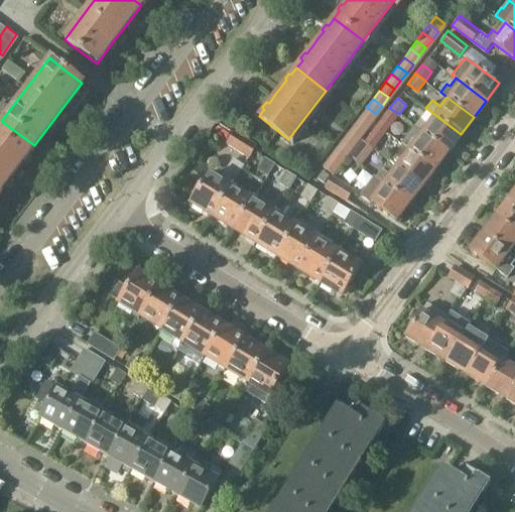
[(366,107),(360,115),(369,122),(376,114),(366,107)]
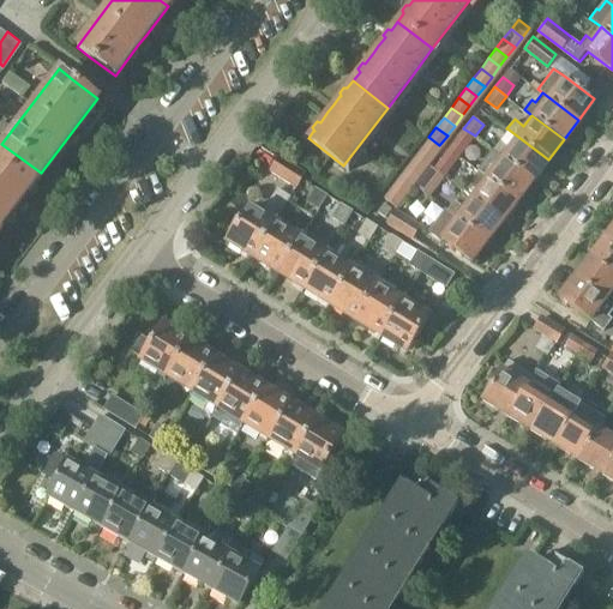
[(463,128),(456,138),(468,146),(475,136),(463,128)]
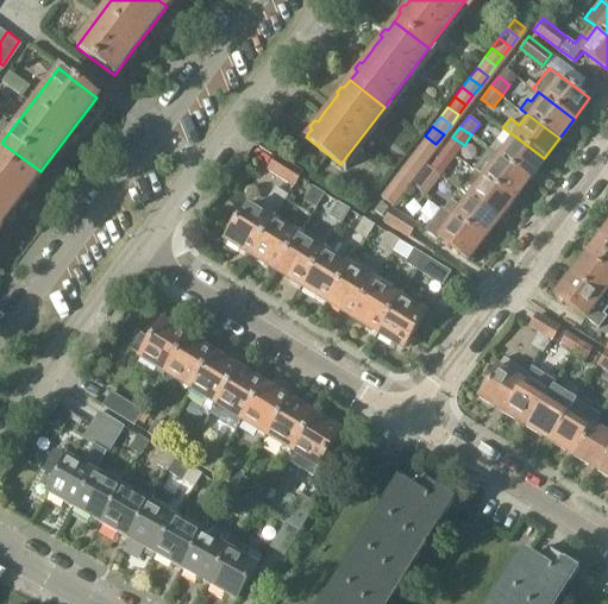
[(505,129),(489,149),(499,156),(528,177),(544,158),(505,129)]
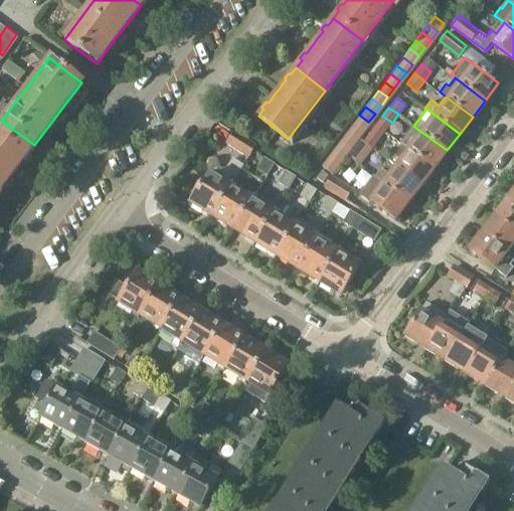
[(359,115),(353,123),(362,130),(368,122),(359,115)]
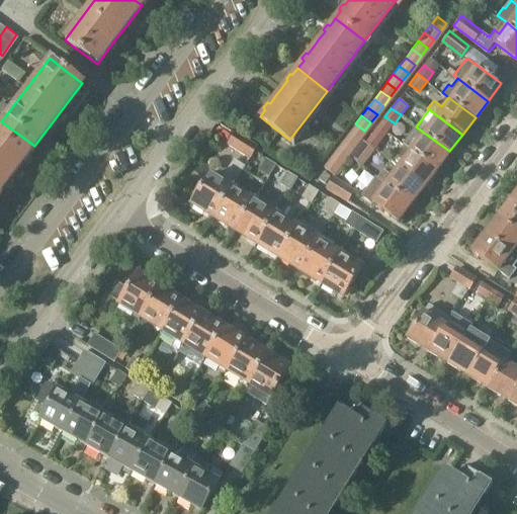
[(1,121),(0,123),(0,190),(12,175),(18,166),(34,146),(1,121)]
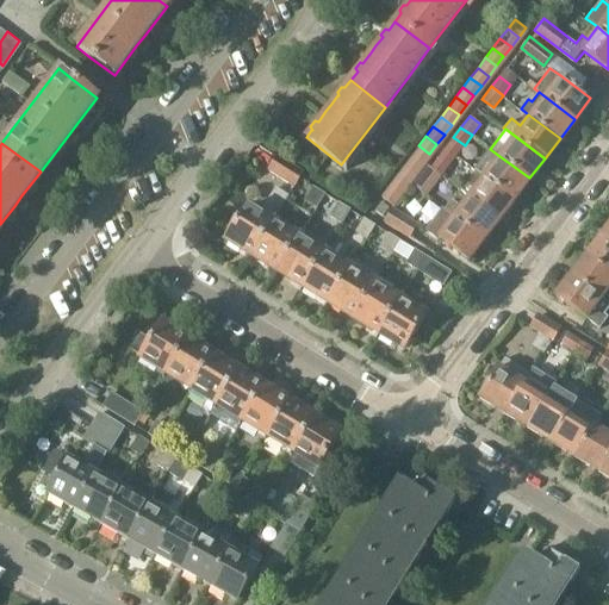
[(418,145),(411,156),(422,164),(429,154),(418,145)]
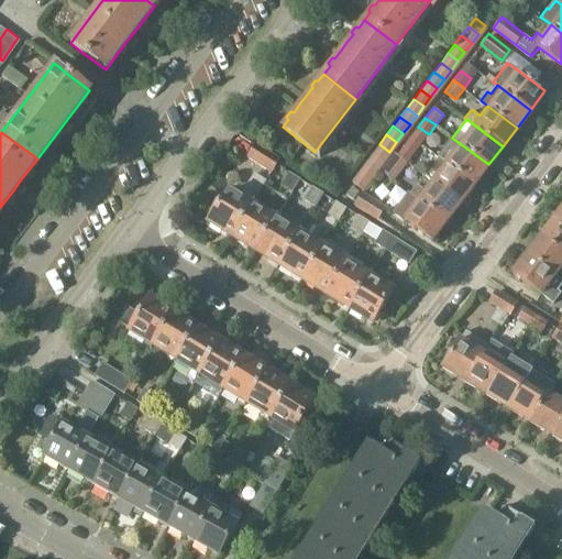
[(254,143),(246,154),(272,170),(275,163),(278,156),(254,142),(254,143)]
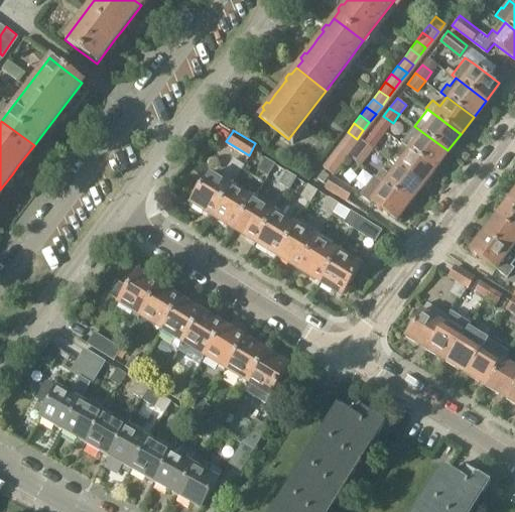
[(348,132),(341,140),(351,147),(357,139),(348,132)]
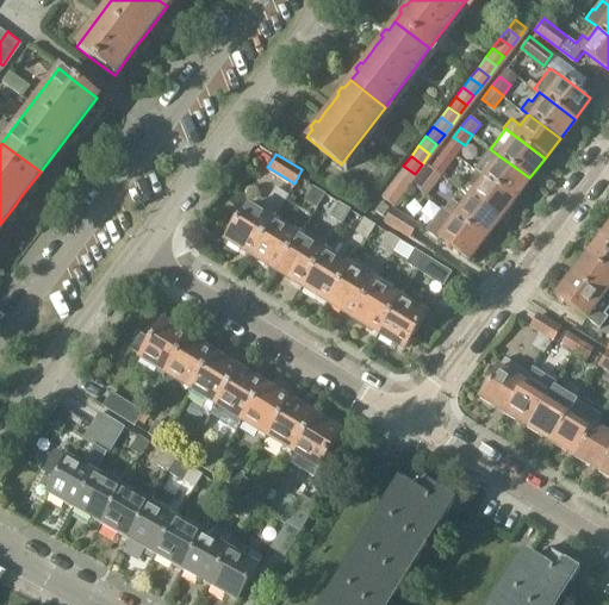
[(439,156),(432,166),(441,173),(442,174),(451,164),(439,156)]
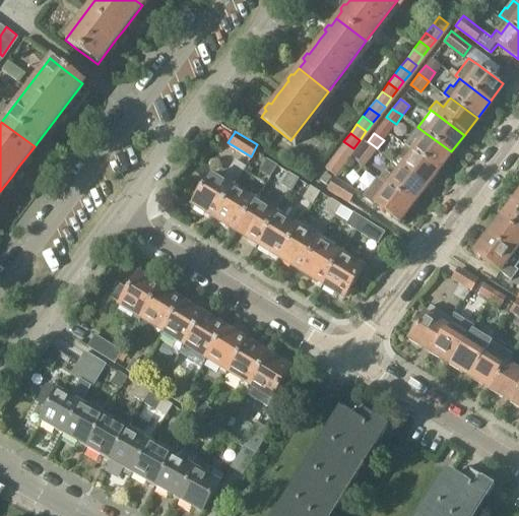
[(426,133),(413,149),(439,169),(451,151),(426,133)]
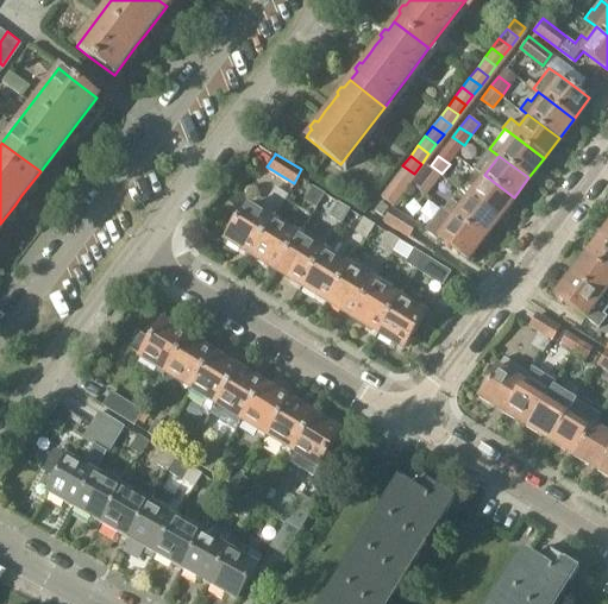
[(426,163),(418,174),(432,183),(440,172),(431,165),(426,163)]
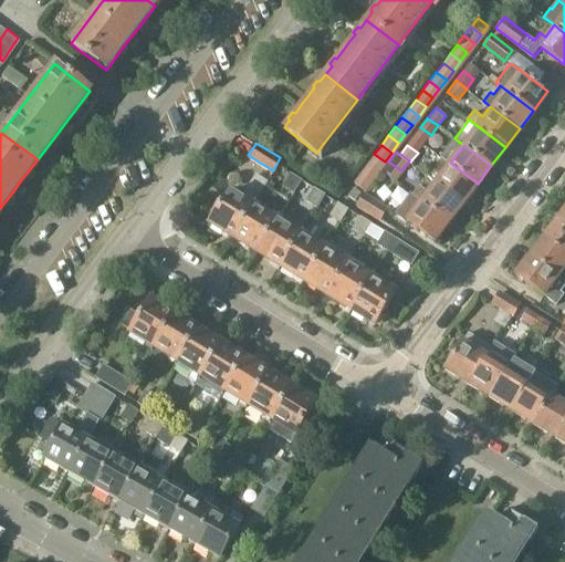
[(374,154),(367,163),(377,170),(378,169),(385,162),(374,154)]
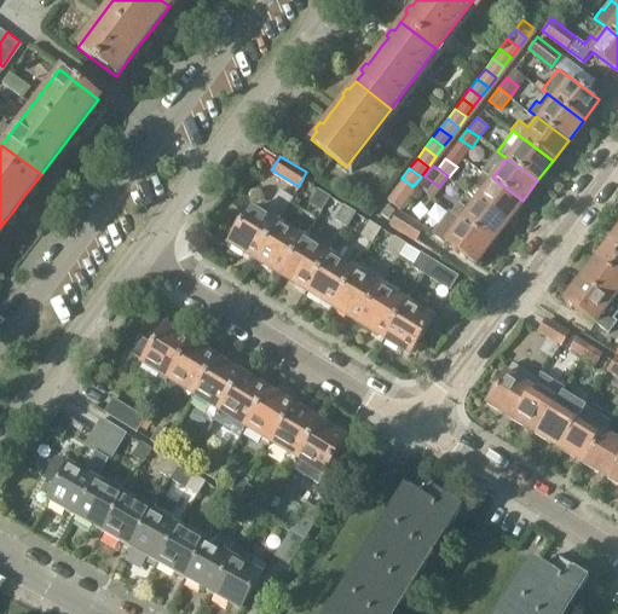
[(485,173),(469,192),(477,198),(507,221),(523,201),(492,178),(485,173)]
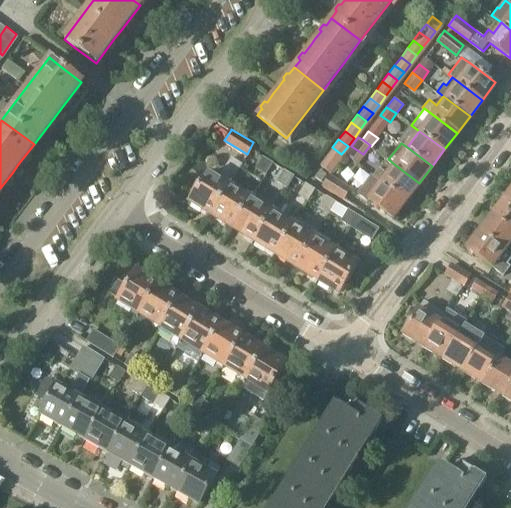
[(332,147),(326,155),(335,162),(341,154),(332,147)]
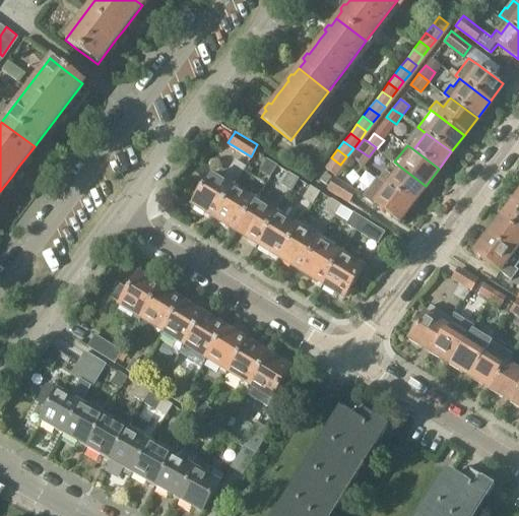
[(209,173),(191,202),(213,215),(232,186),(245,165),(234,157),(219,179),(209,173)]
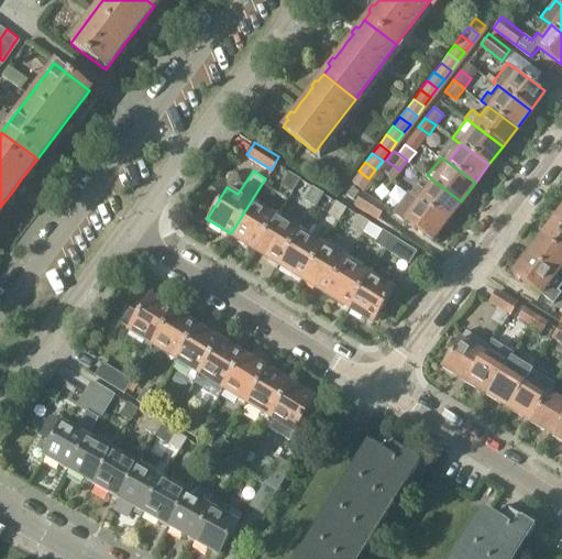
[(287,171),(279,184),(291,192),(299,177),(287,171)]
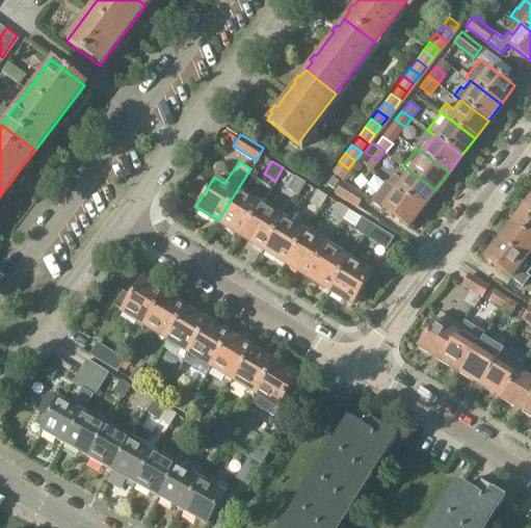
[(339,161),(333,169),(342,177),(348,168),(339,161)]
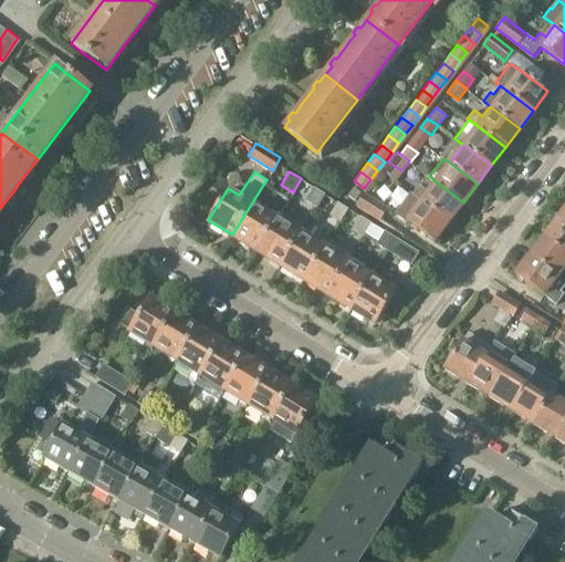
[(419,186),(414,194),(449,221),(463,203),(436,181),(428,193),(419,186)]
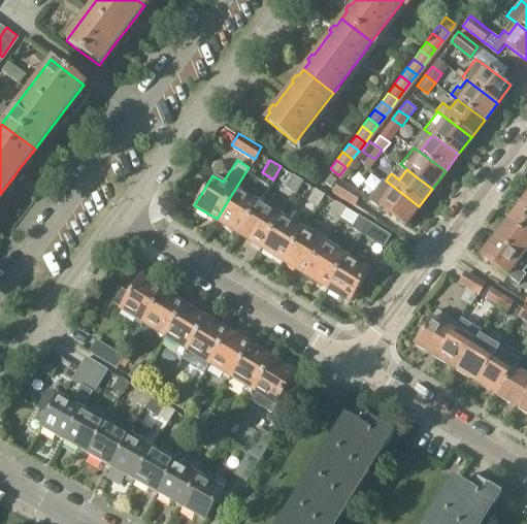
[(328,173),(324,179),(330,184),(334,177),(328,173)]
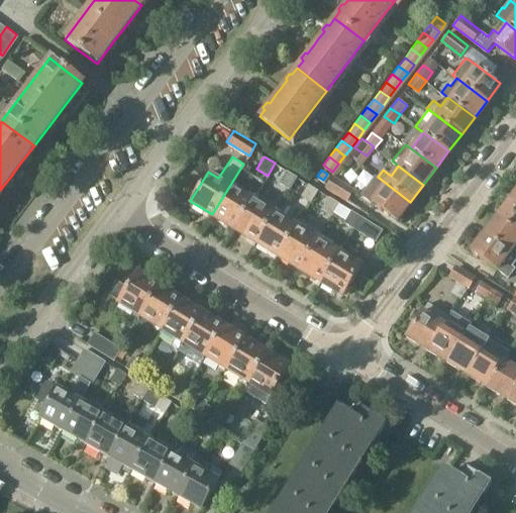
[(285,171),(279,182),(289,189),(296,177),(285,171)]
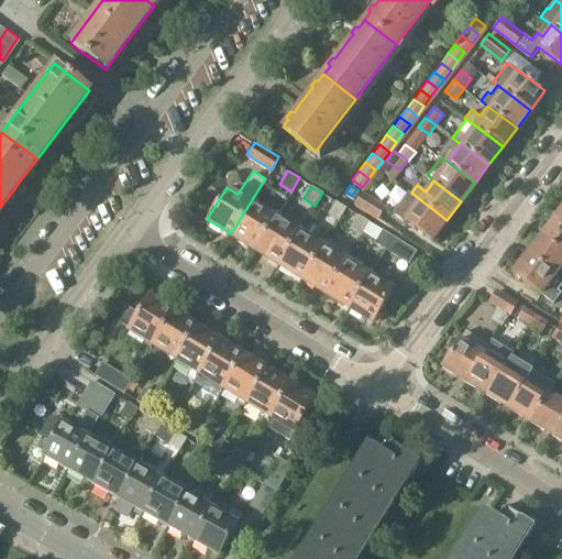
[(407,188),(389,210),(404,221),(405,219),(432,239),(447,220),(411,193),(407,188)]
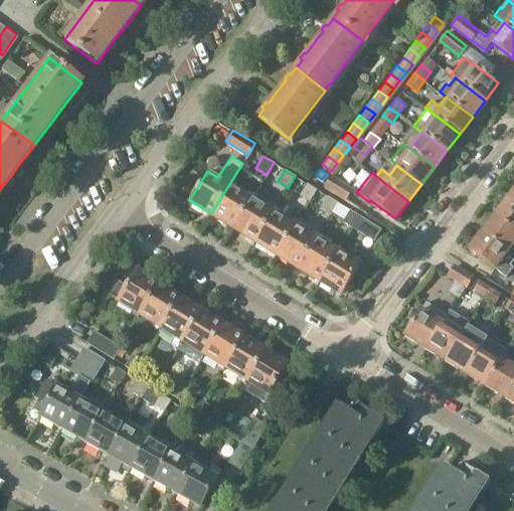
[(330,174),(324,185),(344,197),(351,186),(330,174)]
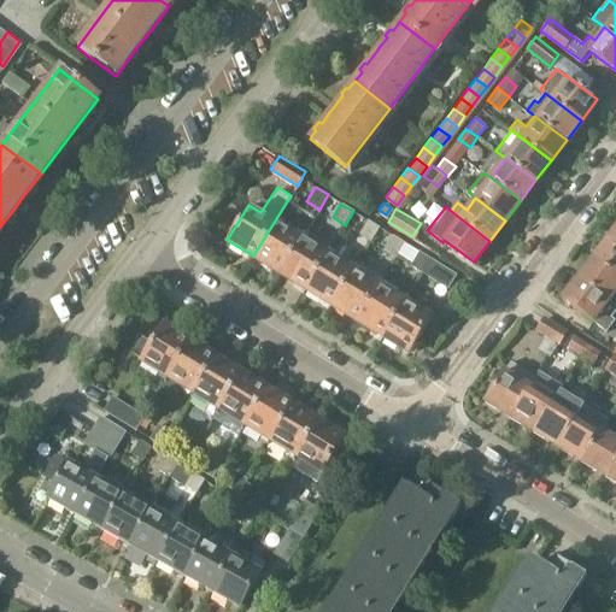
[(367,219),(357,234),(370,242),(380,227),(367,219)]
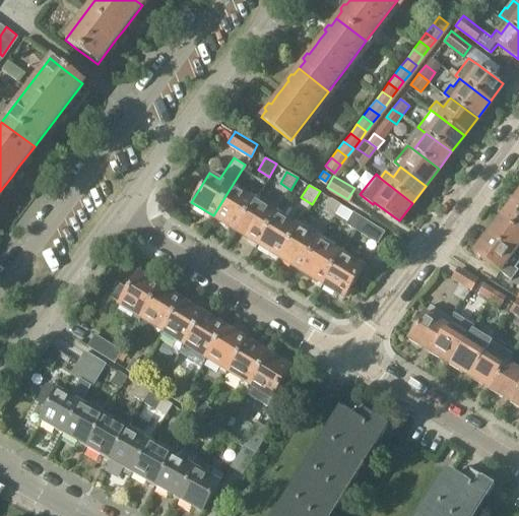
[(232,186),(213,215),(235,229),(253,199),(232,186)]
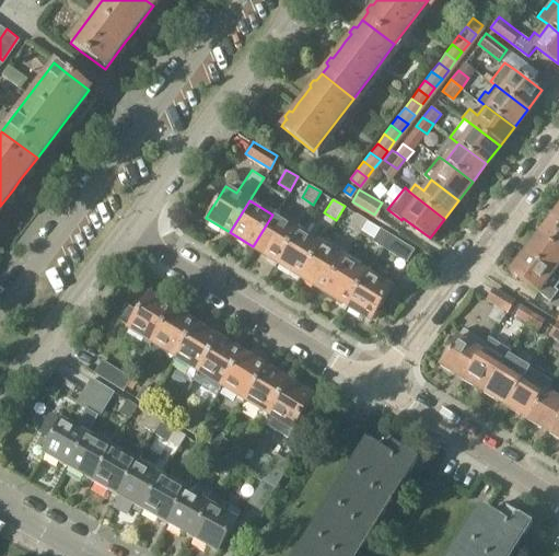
[(272,215),(253,246),(276,261),(295,229),(300,222),(277,208),(272,215)]
